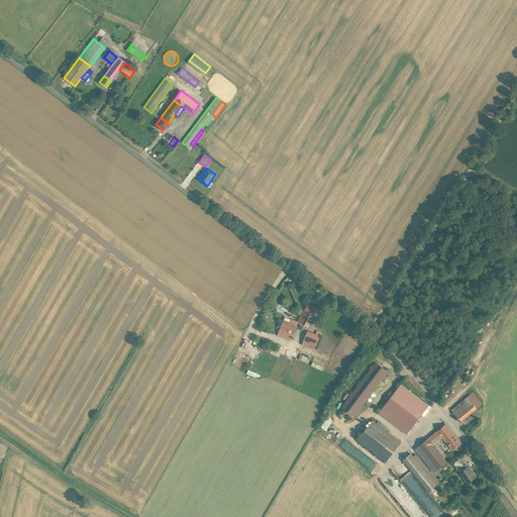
[(308,304),(305,310),(304,309),(298,321),(308,326),(313,315),(314,315),(317,308),(308,304)]
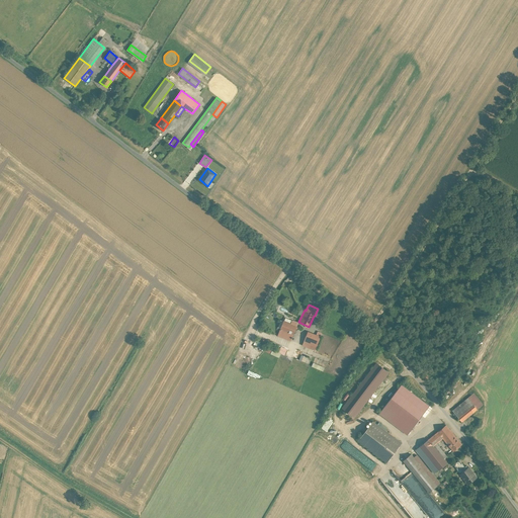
[(291,324),(284,321),(281,329),(293,334),(297,323),(293,321),(291,324)]
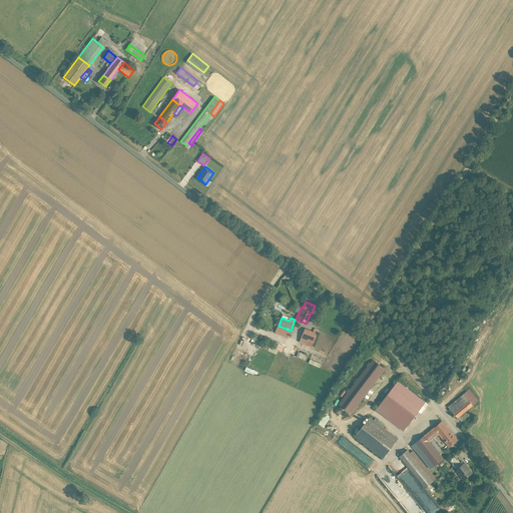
[(291,331),(279,326),(277,332),(288,336),(291,331)]
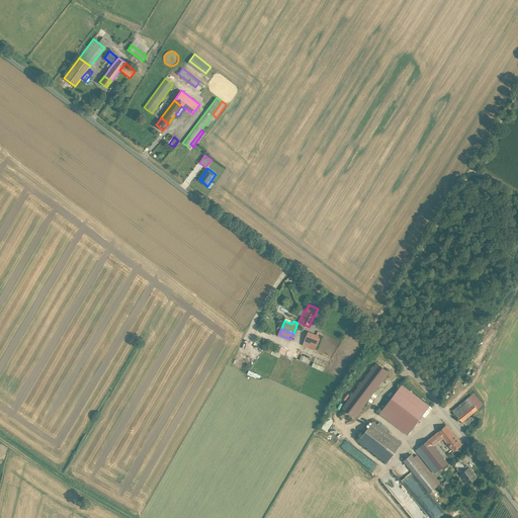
[(317,335),(309,332),(303,345),(315,350),(321,333),(318,332),(317,335)]
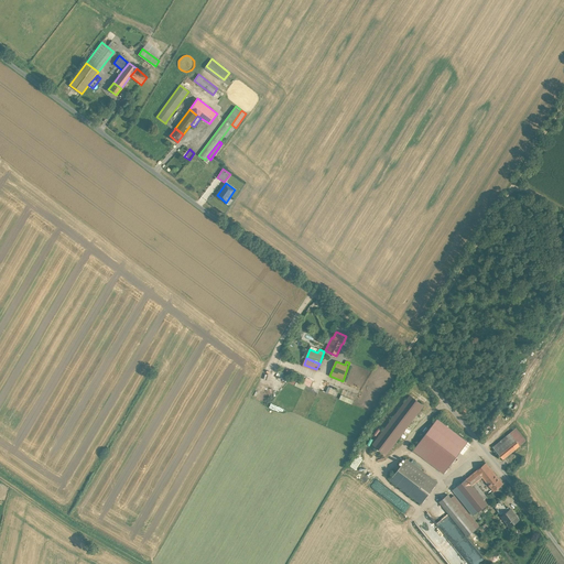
[(280,379),(304,388),(306,382),(306,386),(310,378),(300,375),(293,373),(305,378),(304,382),(299,380),(299,377),(293,377),(291,376),(290,376),(282,372),(280,379)]
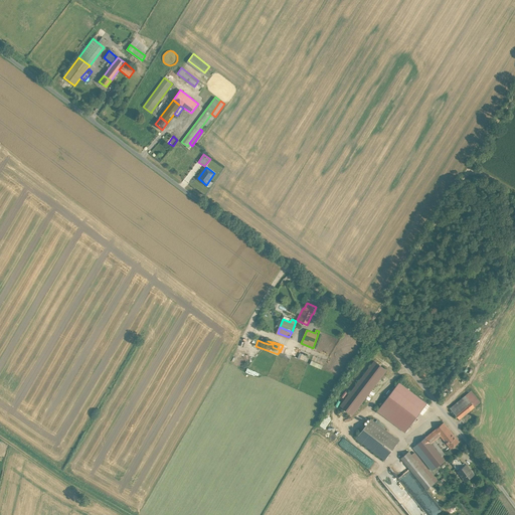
[(354,415),(386,368),(372,359),(340,406),(354,415)]
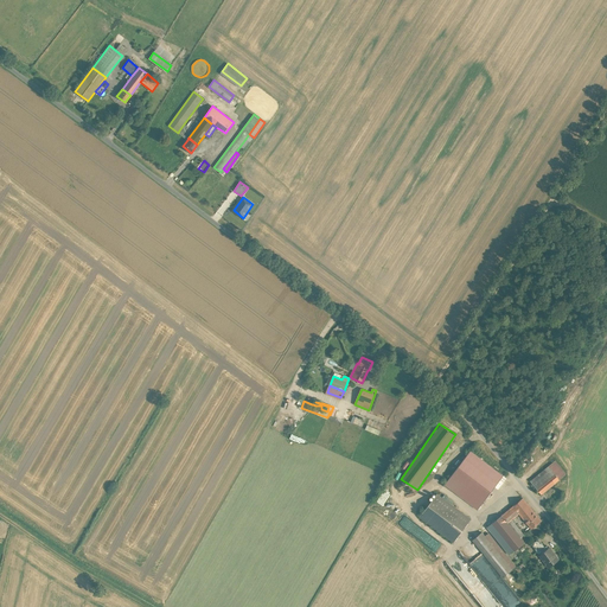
[(503,475),(471,451),(452,475),(457,479),(485,500),(503,475)]
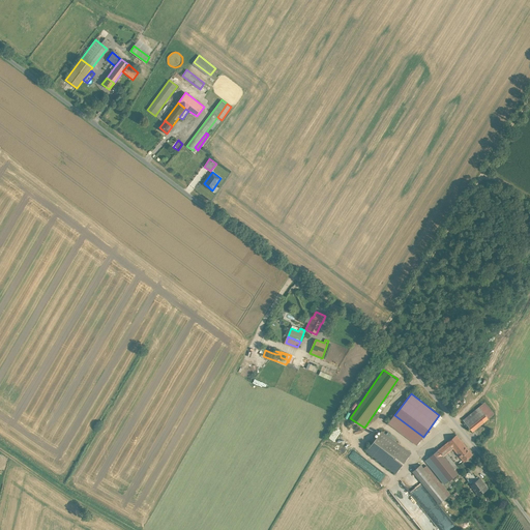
[(494,414),(484,402),(479,407),(489,418),(494,414)]
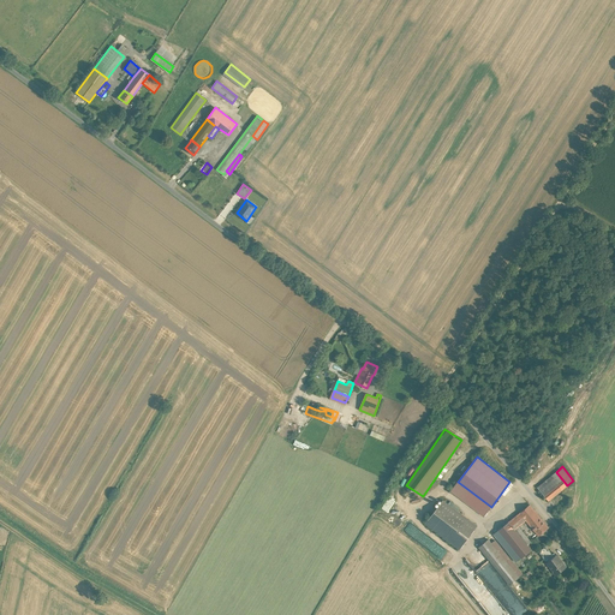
[(567,485),(556,472),(537,488),(549,501),(567,485)]
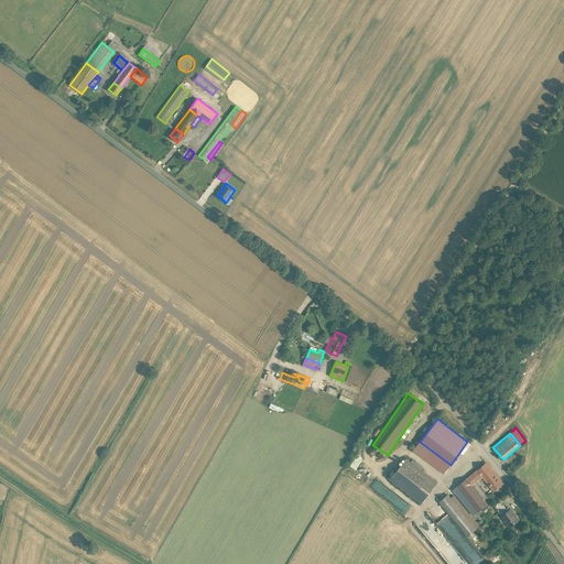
[(420,442),(413,449),(418,453),(424,445),(420,442)]
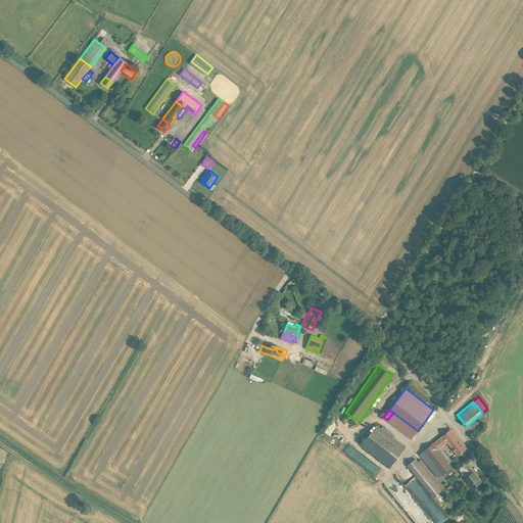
[(418,431),(393,413),(387,420),(412,439),(418,431)]
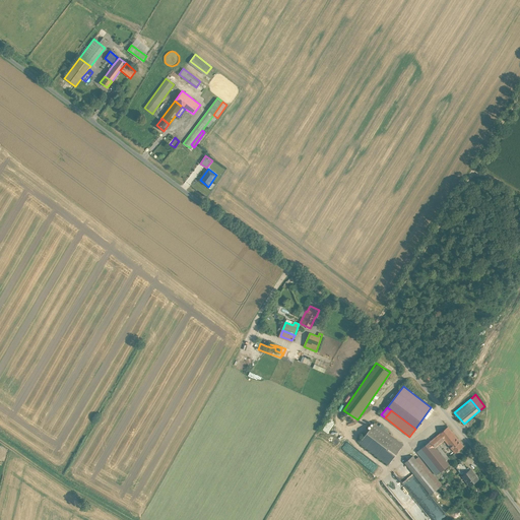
[(403,445),(375,423),(361,442),(388,464),(403,445)]
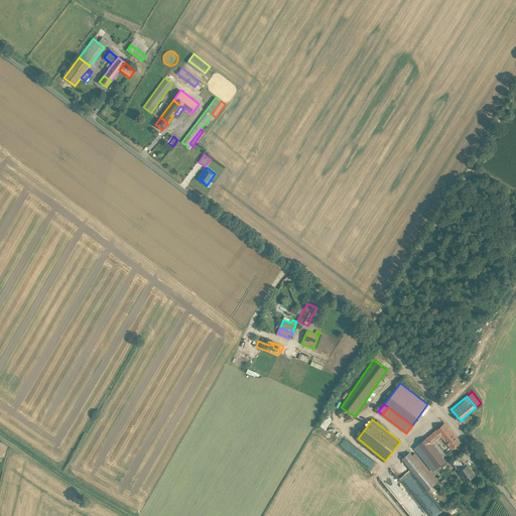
[(385,428),(386,426),(378,419),(376,421),(385,428)]
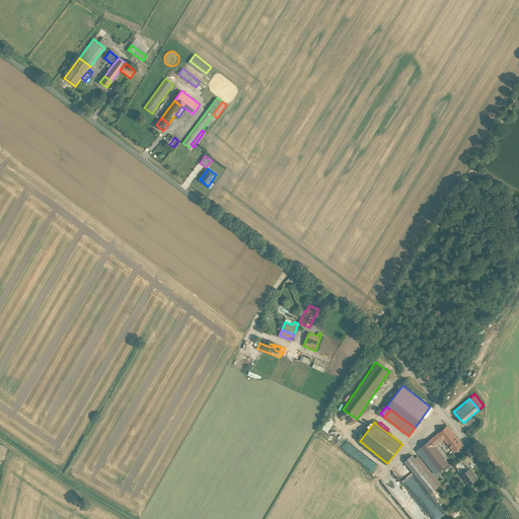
[(457,439),(447,427),(439,433),(444,439),(445,440),(450,446),(457,439)]
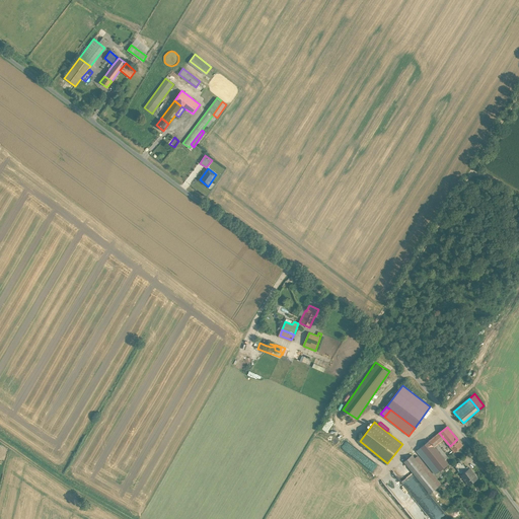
[(439,433),(429,441),(434,447),(438,443),(444,439),(439,433)]
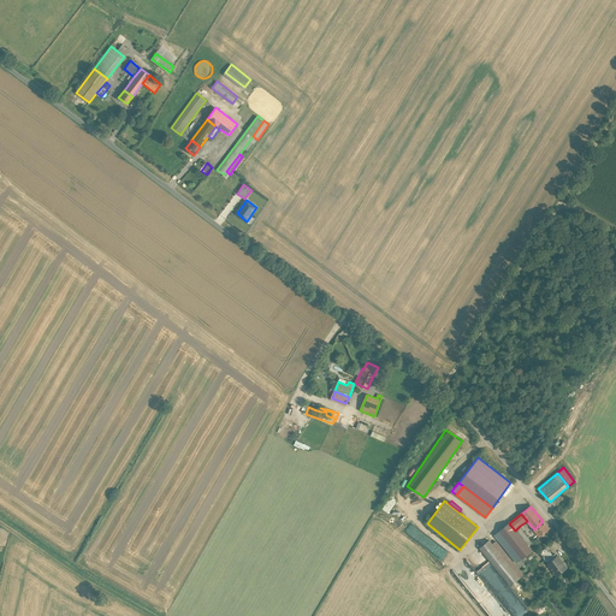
[(543,521),(534,529),(537,532),(539,535),(549,528),(543,521)]
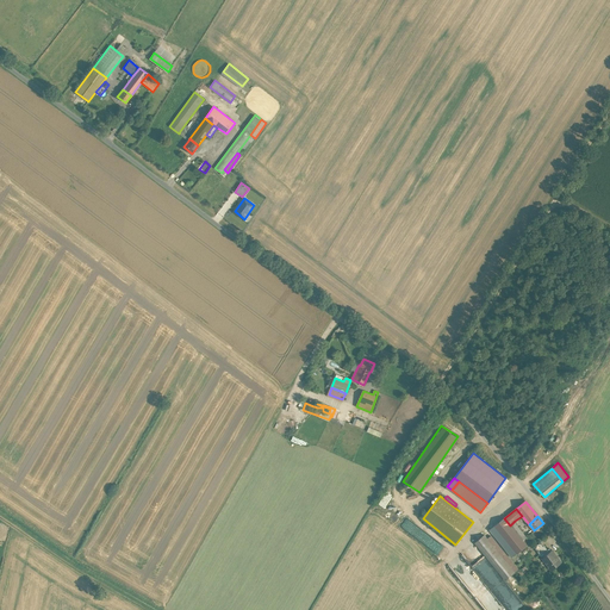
[(510,526),(504,518),(496,526),(514,548),(527,537),(526,535),(524,536),(523,534),(521,536),(516,529),(515,530),(510,526)]
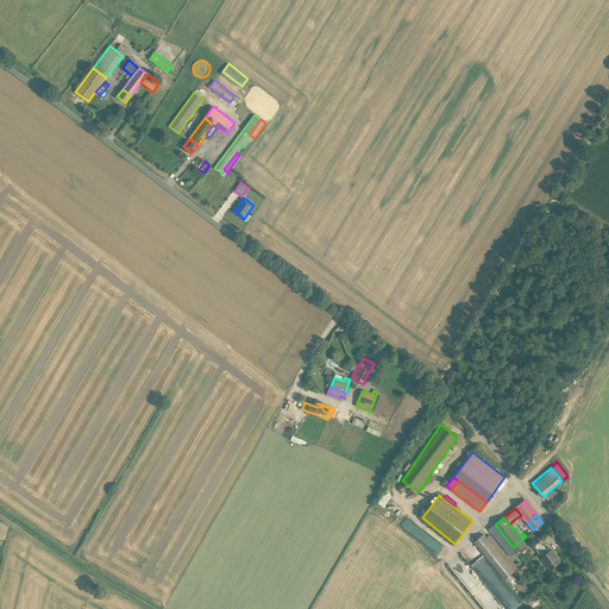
[(525,534),(526,537),(526,535),(514,520),(509,525),(514,529),(515,528),(520,535),(522,533),(523,535),(525,534)]
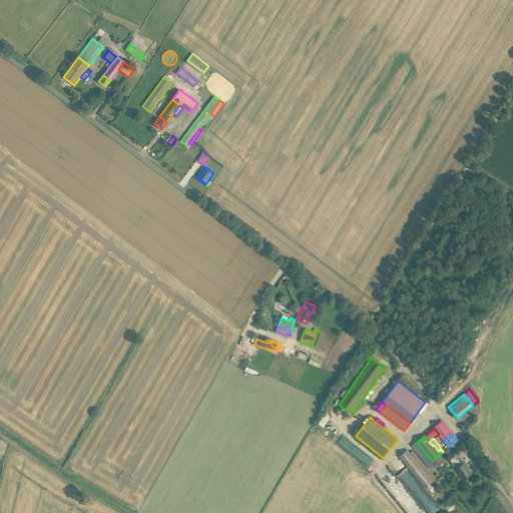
[(432,461),(417,442),(412,446),(431,468),(435,465),(432,461)]
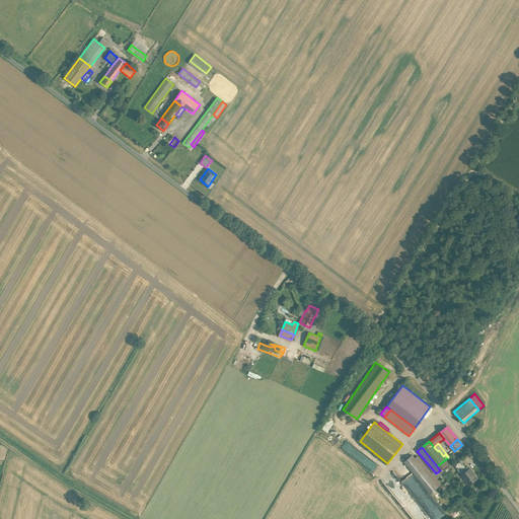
[(438,487),(413,455),(403,461),(430,493),(438,487)]
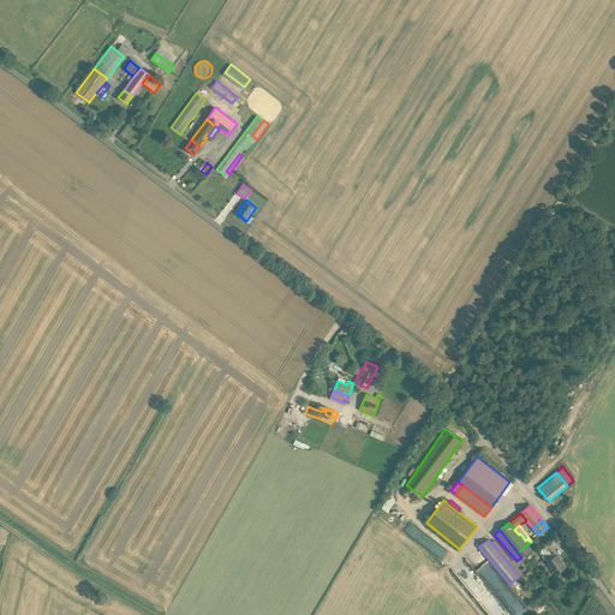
[(554,556),(545,545),(538,551),(547,562),(554,556)]
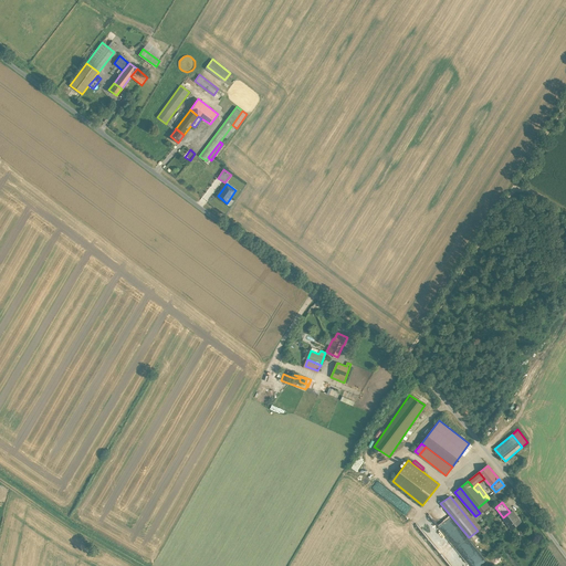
[(521,522),(512,511),(510,512),(503,517),(512,528),(521,522)]
